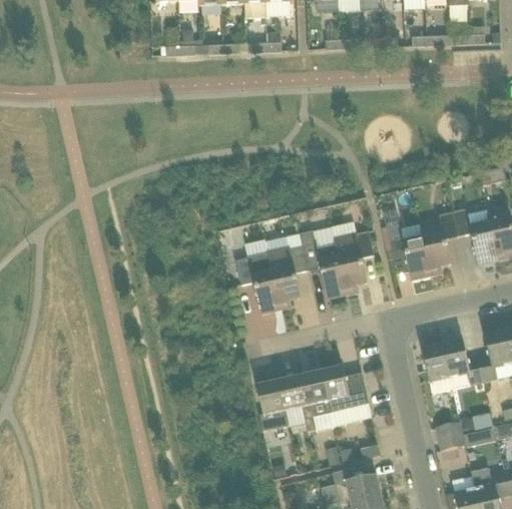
[(193,40),(192,28),(182,29),(182,40),(193,40)]
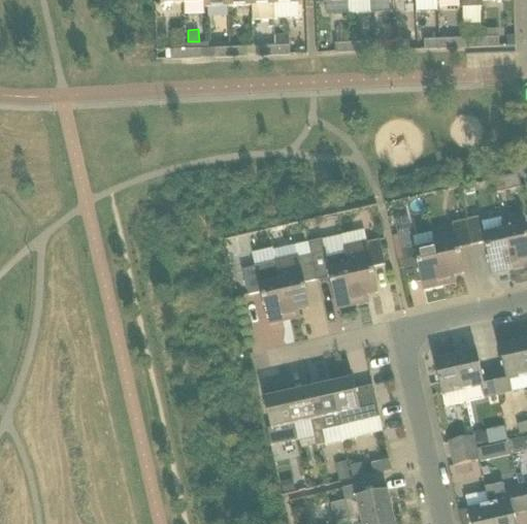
[(275,43),(288,43),(288,34),(275,34),(275,43)]
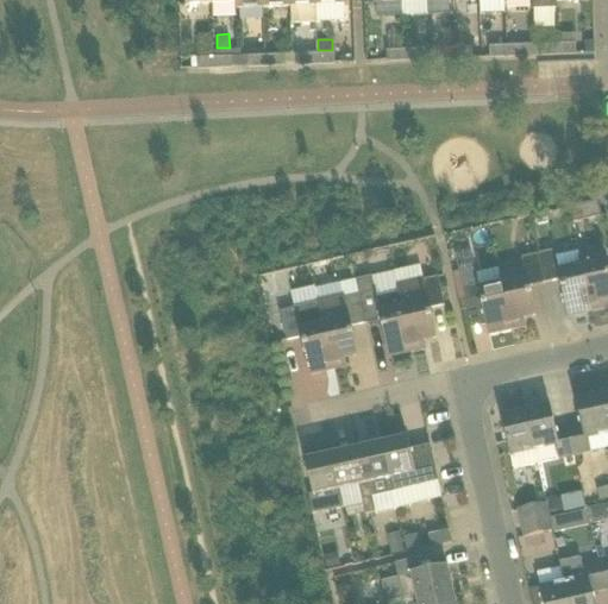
[(557,42),(558,51),(575,51),(574,41),(557,42)]
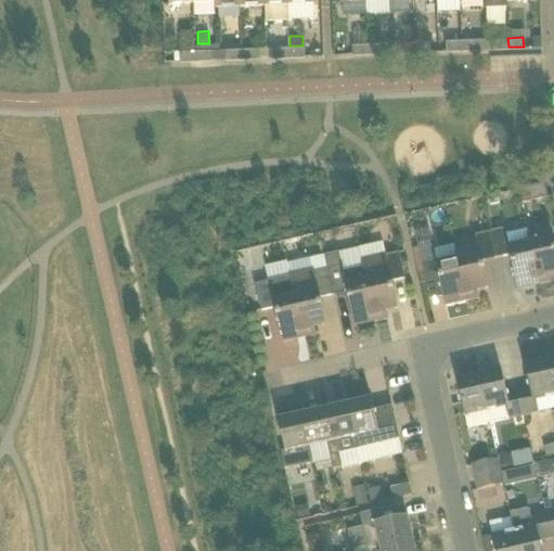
[(491,48),(509,47),(507,38),(492,38),(491,48)]
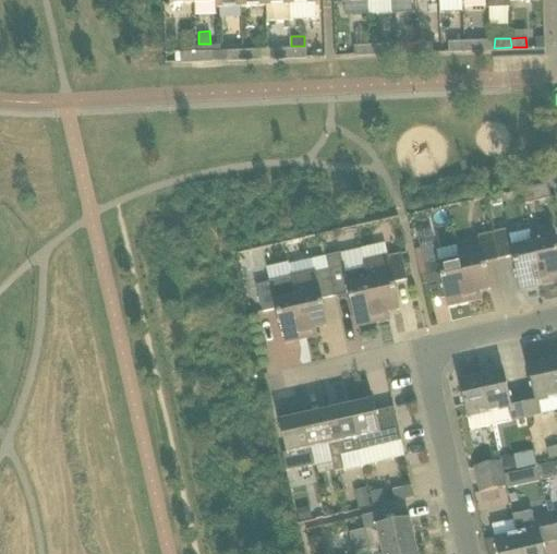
[(447,49),(462,49),(462,39),(447,40),(447,49)]
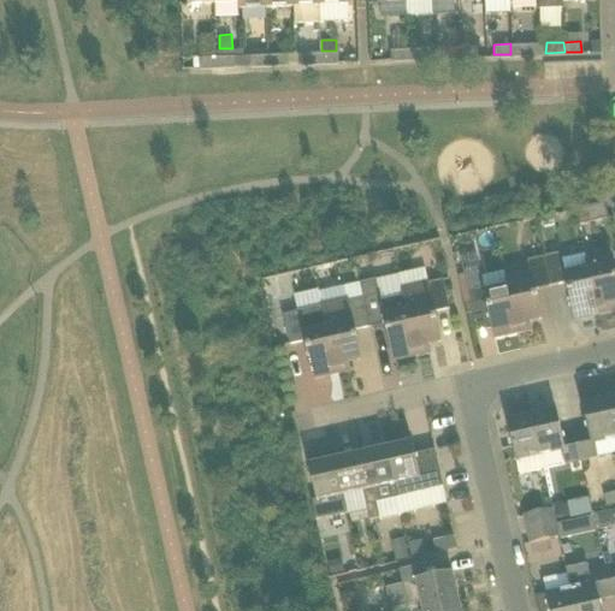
[(510,43),(510,54),(528,53),(527,43),(510,43)]
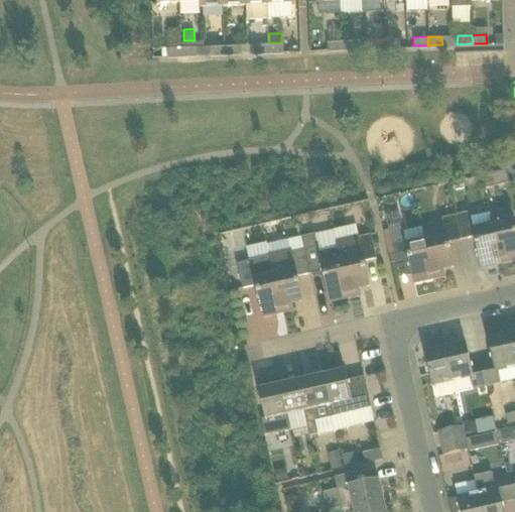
[(370,47),(384,47),(384,38),(369,39),(370,47)]
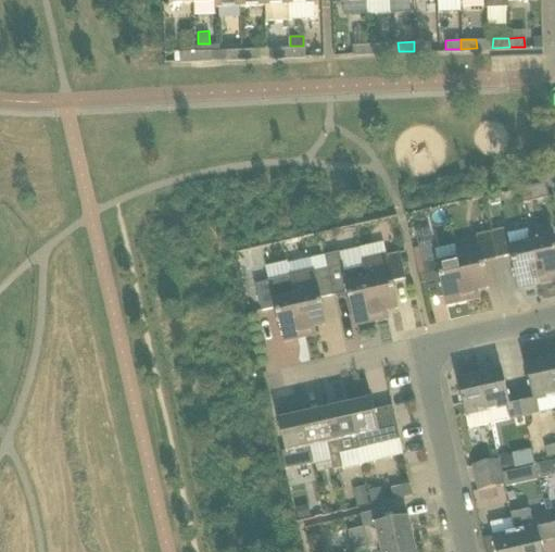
[(414,41),(414,51),(430,50),(430,41),(414,41)]
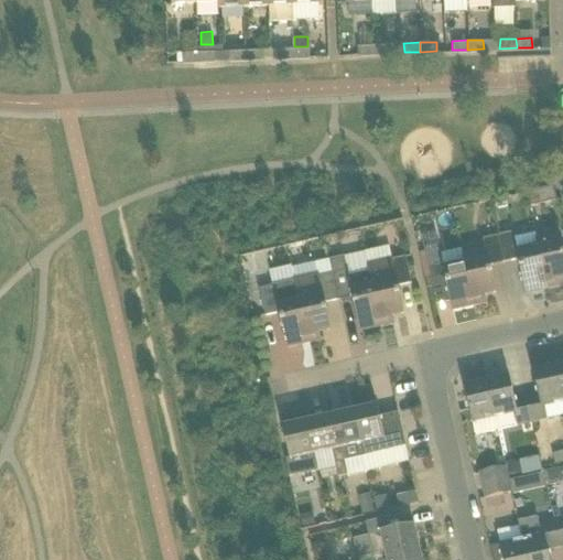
[(224,60),(247,58),(247,50),(244,50),(244,43),(223,44),(224,60)]
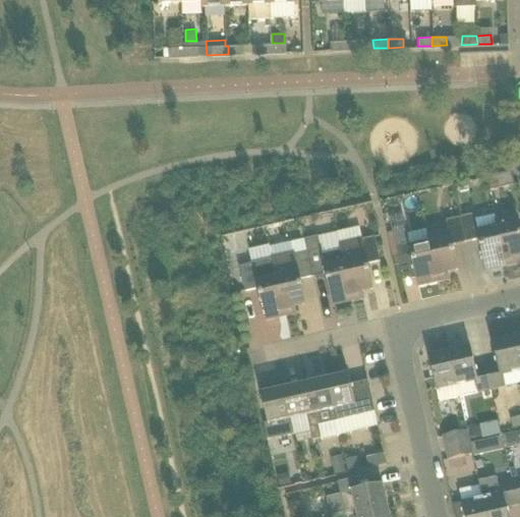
[(329,50),(344,49),(344,41),(329,42),(329,50)]
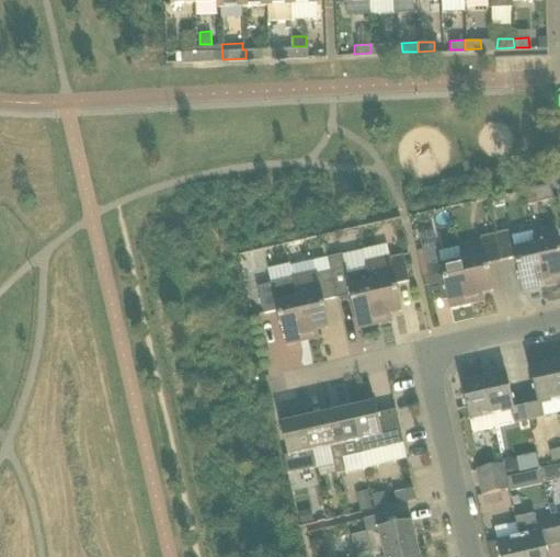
[(386,44),(370,44),(370,53),(387,53),(386,44)]
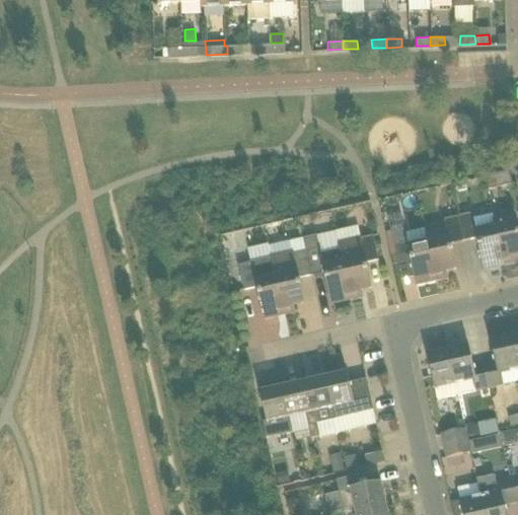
[(283,43),(271,43),(254,44),(254,53),(284,52),(283,43)]
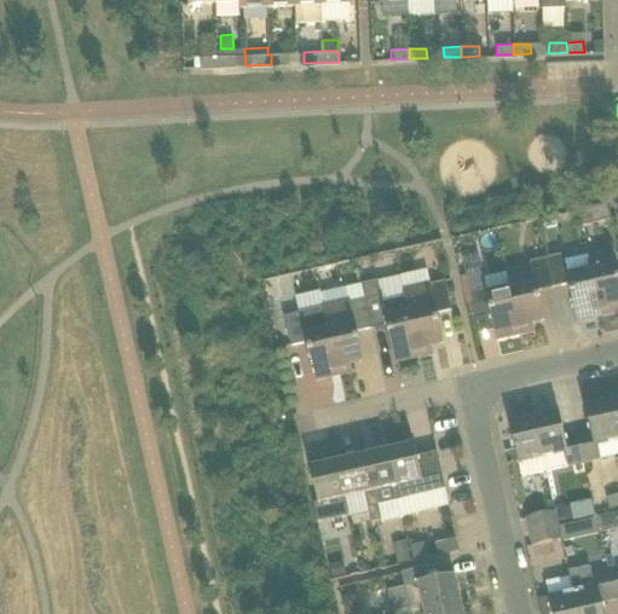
[(271,64),(286,63),(286,53),(271,54),(271,64)]
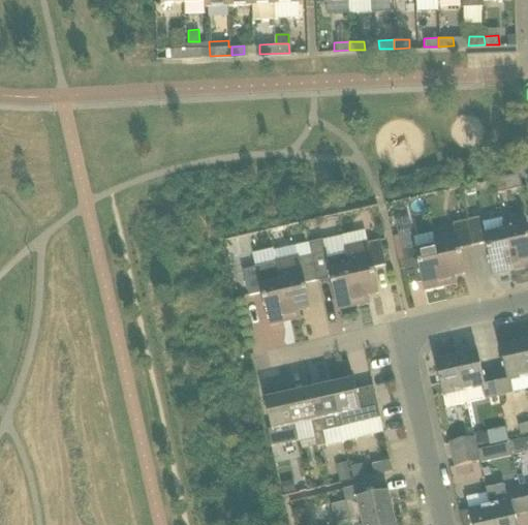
[(186,57),(200,56),(200,47),(186,48),(186,57)]
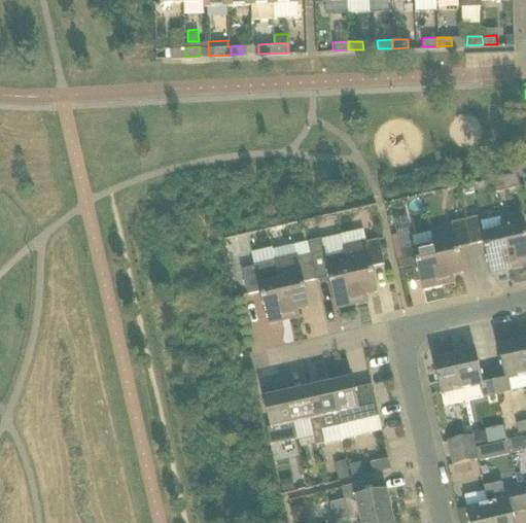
[(169,47),(169,57),(185,57),(185,47),(169,47)]
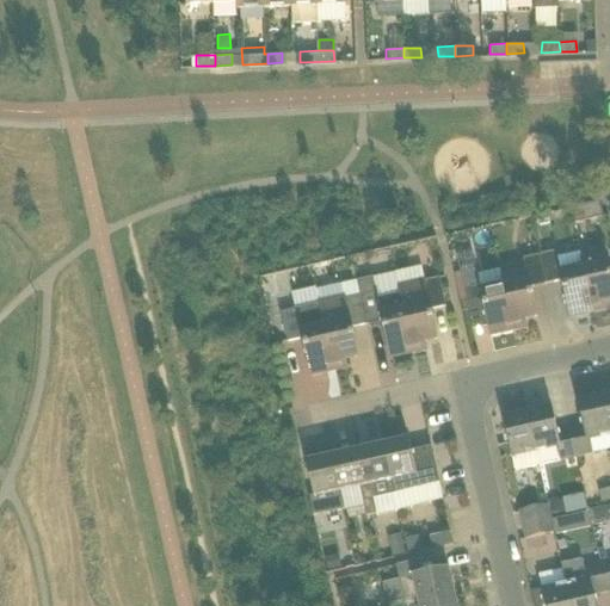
[(599,198),(570,205),(573,221),(603,215),(599,198)]
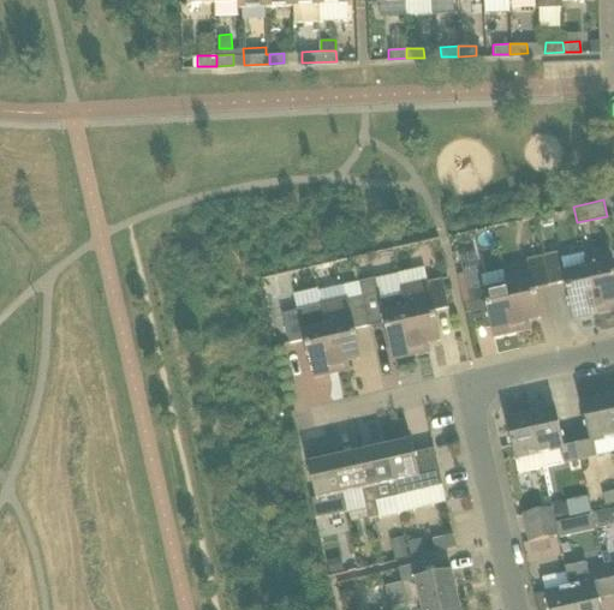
[(552,222),(550,214),(540,216),(542,225),(552,222)]
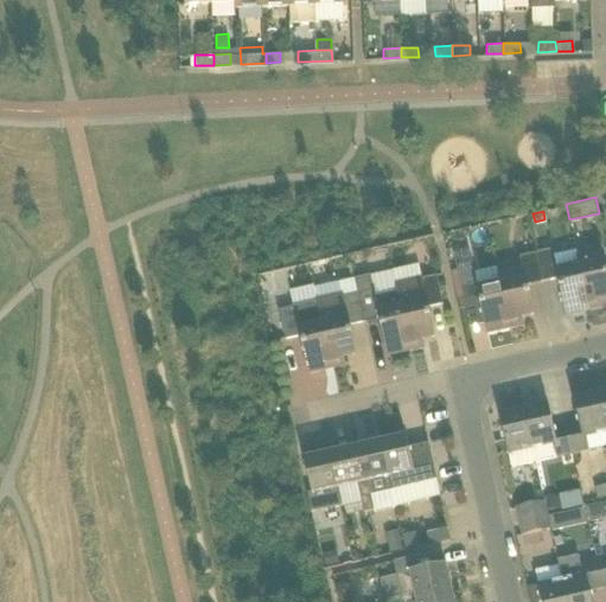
[(557,276),(566,313),(589,307),(578,255),(576,255),(575,248),(553,253),(552,247),(535,250),(542,280),(557,276)]
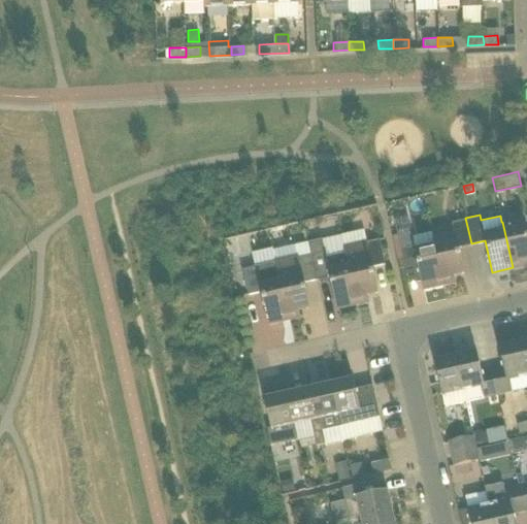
[(526,256),(526,233),(523,217),(502,222),(513,267),(519,266),(518,259),(526,256)]
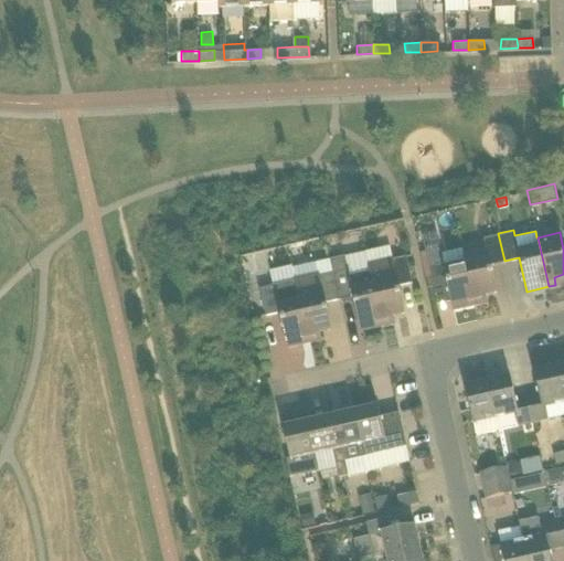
[(480,294),(496,290),(490,264),(504,261),(498,233),(482,236),(486,250),(463,254),(465,262),(466,262),(476,303),(482,302),(480,294)]
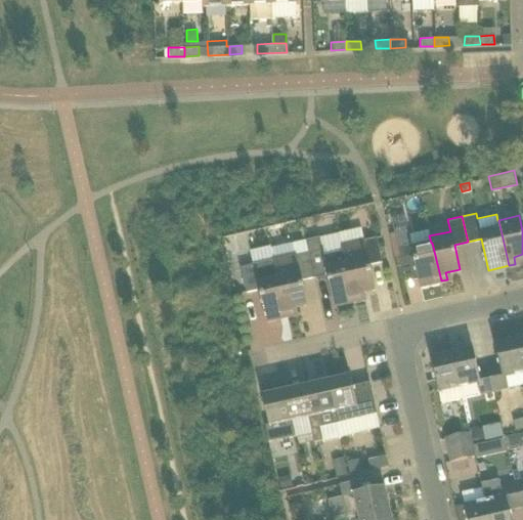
[(412,254),(420,286),(441,280),(432,243),(431,243),(411,247),(407,228),(393,231),(399,257),(412,254)]
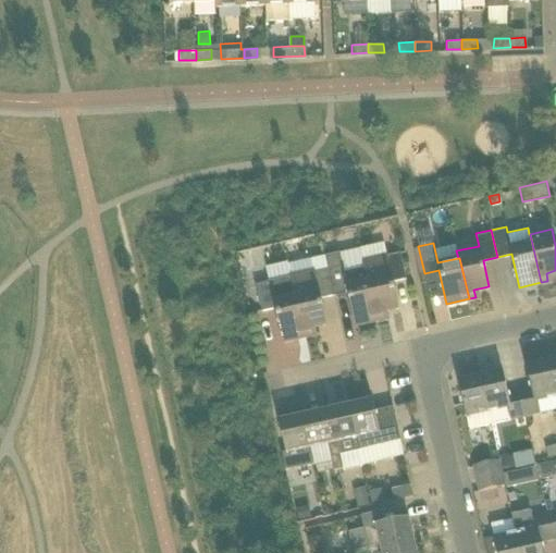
[(347,291),(355,323),(378,319),(365,266),(363,266),(344,271),(340,250),(324,254),(328,267),(333,293),(347,291)]
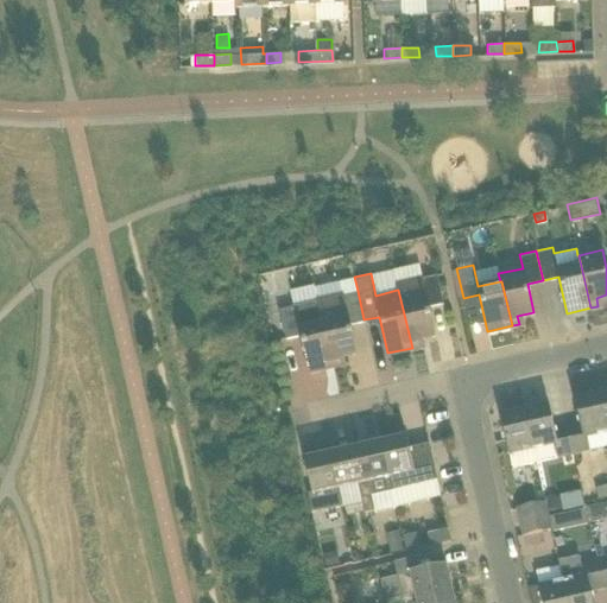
[(417,338),(434,335),(428,305),(442,303),(436,273),(394,283),(397,290),(398,290),(412,348),(419,347),(417,338)]
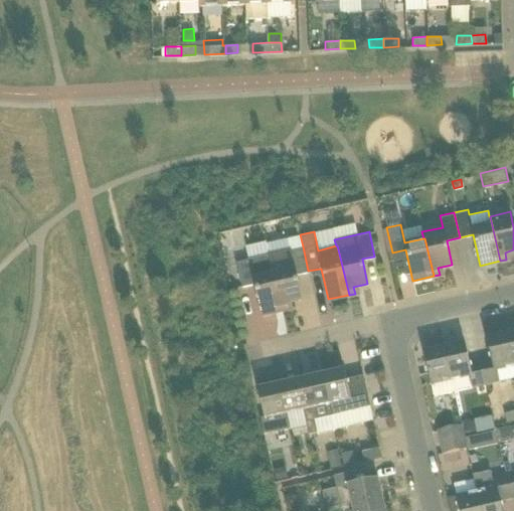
[(290,301),(301,299),(295,274),(308,271),(303,246),(290,249),(288,237),(266,242),(269,254),(273,273),(274,272),(282,310),(292,308),(290,301)]
